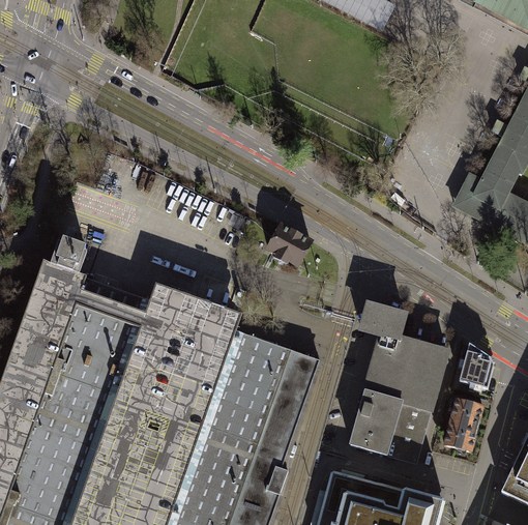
[(332,0),(381,25),(391,5),(381,0),(332,0)]
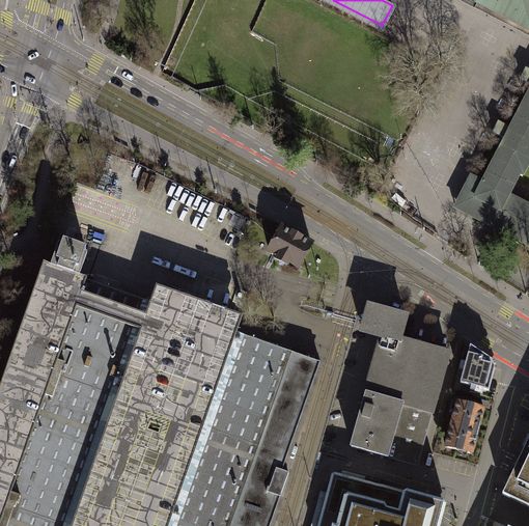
[(528,202),(507,192),(519,170),(521,171),(528,155),(528,0),(477,0),(516,21),(528,27),(528,66),(525,65),(520,75),(528,79),(528,85),(509,125),(497,118),(493,128),(504,134),(481,178),(470,172),(453,202),(473,213),(528,242),(528,202)]
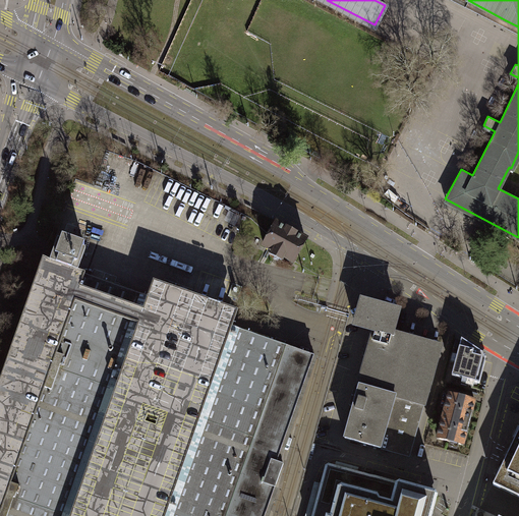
[(282,252),(291,259),(304,235),(294,230),(295,229),(285,224),(275,219),(262,241),(272,247),(271,250),(280,255),(282,252)]
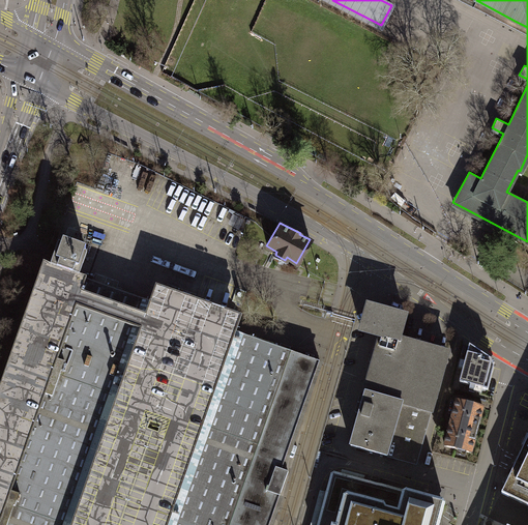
[(0,524),(265,524),(287,467),(280,465),(318,357),(226,325),(232,310),(164,286),(157,300),(154,299),(89,276),(78,272),(86,250),(83,249),(84,244),(61,236),(60,241),(57,240),(55,246),(49,262),(46,261),(0,389),(0,524)]
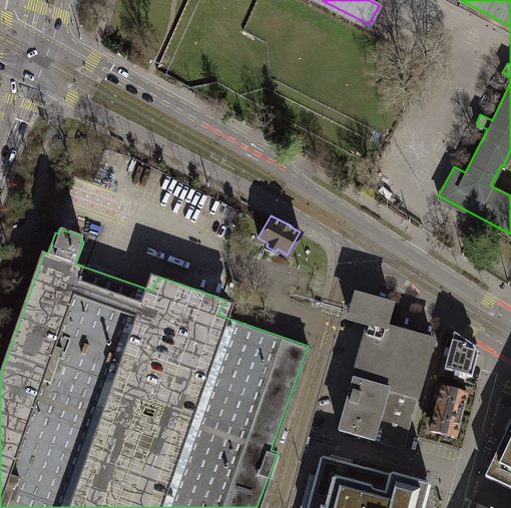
[(352,376),(416,394),(431,338),(390,326),(391,325),(388,321),(385,320),(391,302),(370,296),(365,295),(355,292),(348,317),(358,319),(363,321),(367,322),(366,326),(352,376)]
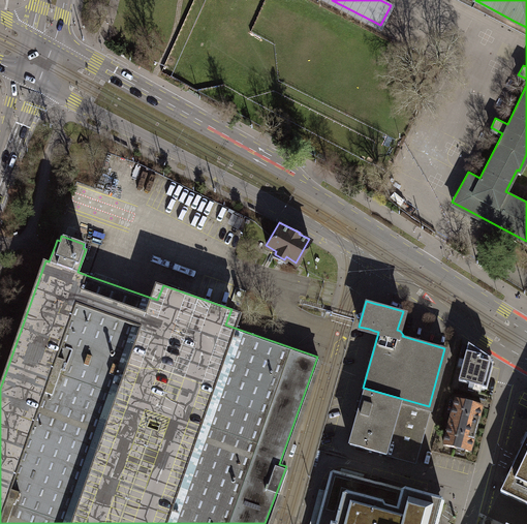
[(489,355),(467,340),(458,377),(468,379),(466,384),(471,386),(472,381),(475,381),(486,384),(491,362),(489,355)]
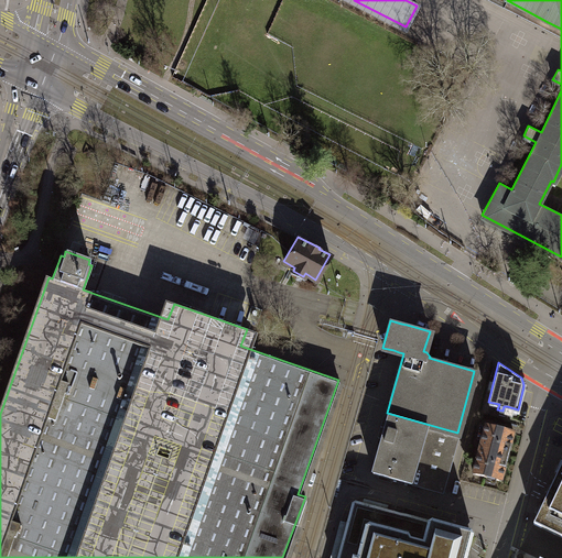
[(457,433),(387,413),(385,422),(371,469),(441,489),(457,433)]
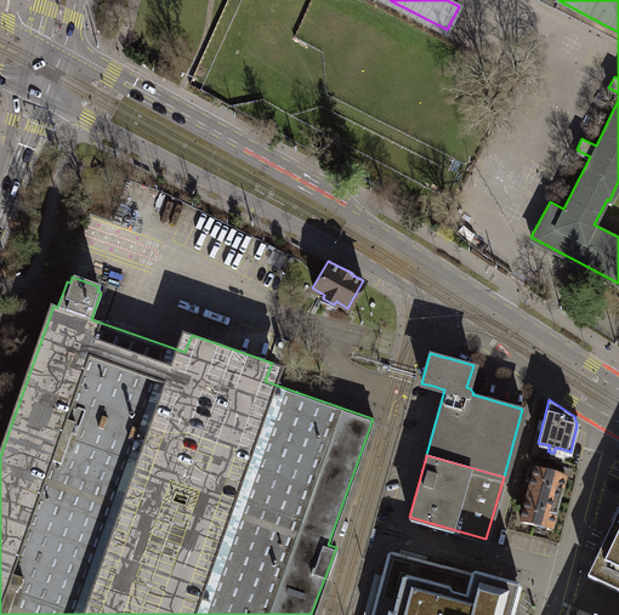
[(564,472),(533,463),(527,488),(520,517),(550,525),(564,472)]
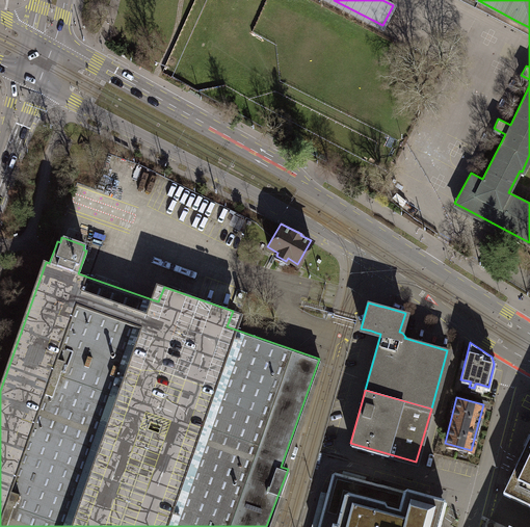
[(529,430),(515,462),(502,491),(529,503),(529,430)]
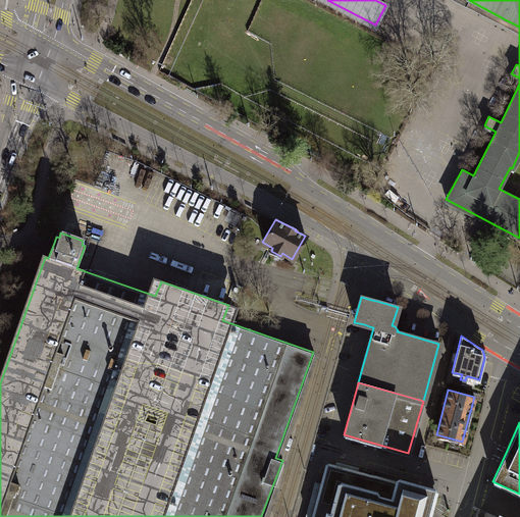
[(358,463),(334,457),(333,462),(356,468),(358,463)]
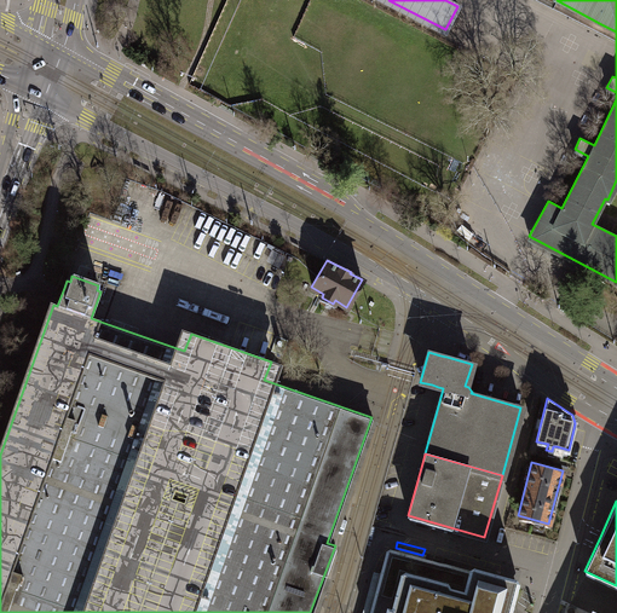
[(388,545),(385,548),(367,612),(508,612),(518,583),(515,579),(473,567),(472,568),(422,555),(396,548),(388,545)]
